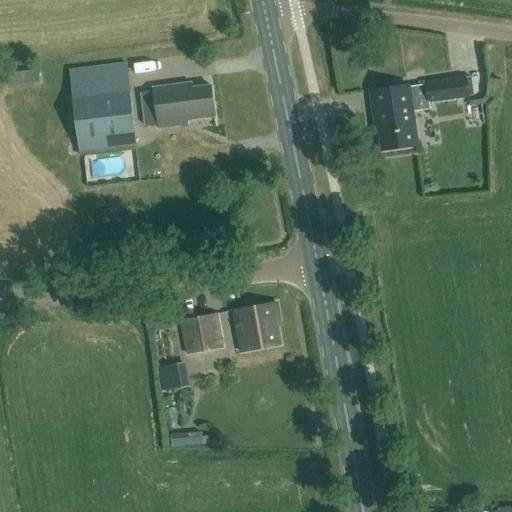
[(79,151),(137,144),(127,64),(69,71),(79,151)]
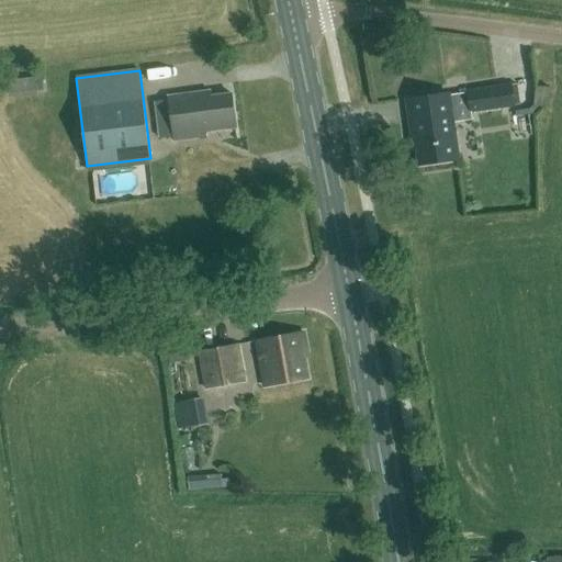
[(29,79),(30,92),(43,91),(42,78),(29,79)]
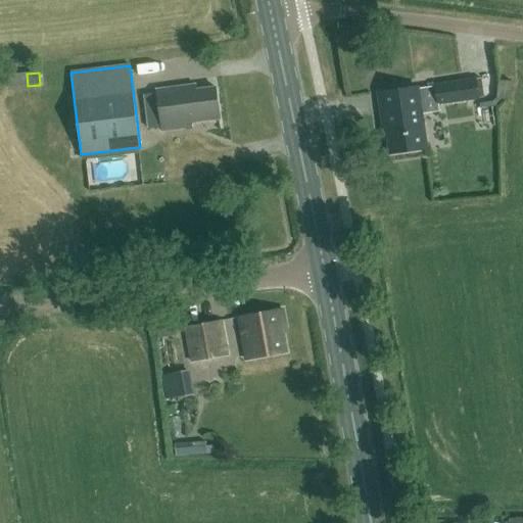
[(438,105),(478,99),(475,79),(435,85),(438,105)]
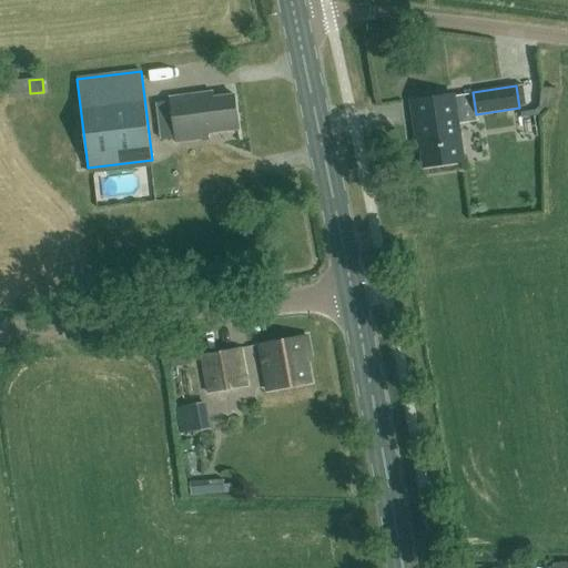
[(554,108),(556,89),(541,88),(540,107),(554,108)]
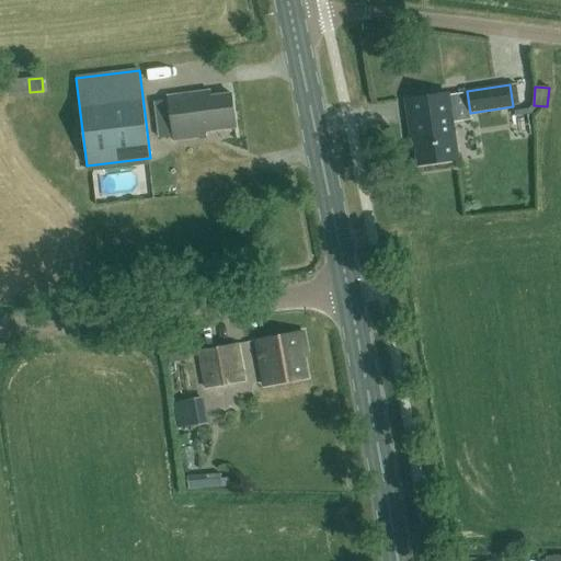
[(206,137),(206,133),(236,128),(231,94),(210,96),(209,92),(169,98),(174,141),(206,137)]
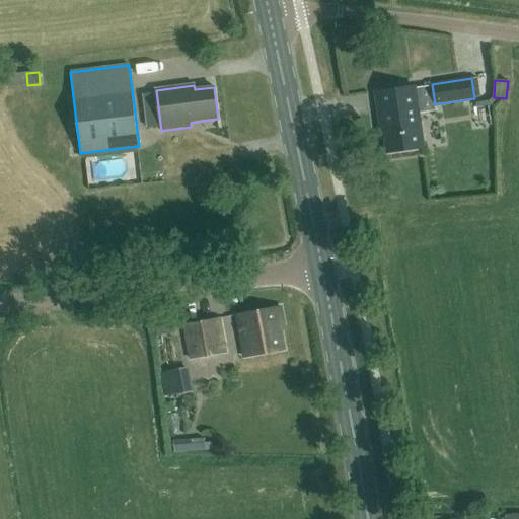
[(423,148),(414,87),(376,92),(382,138),(386,137),(388,153),(423,148)]
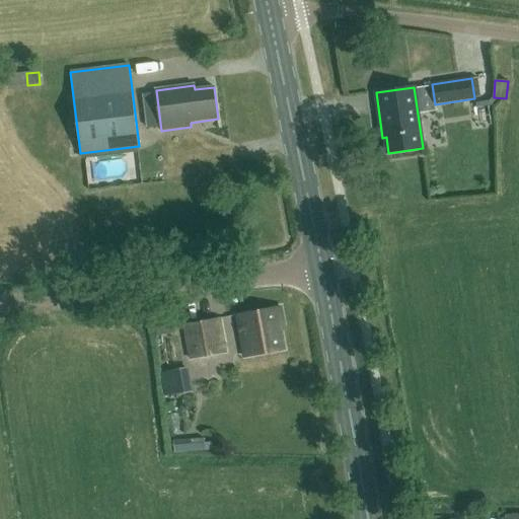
[(245,358),(284,351),(280,327),(284,326),(280,307),(237,315),(245,358)]
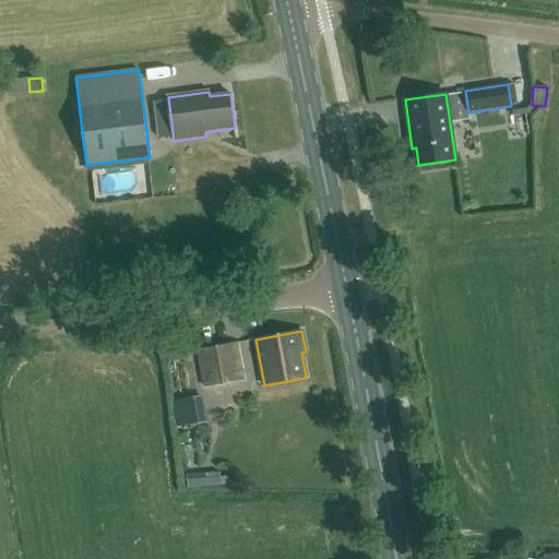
[(205,388),(242,380),(236,343),(198,351),(205,388)]
